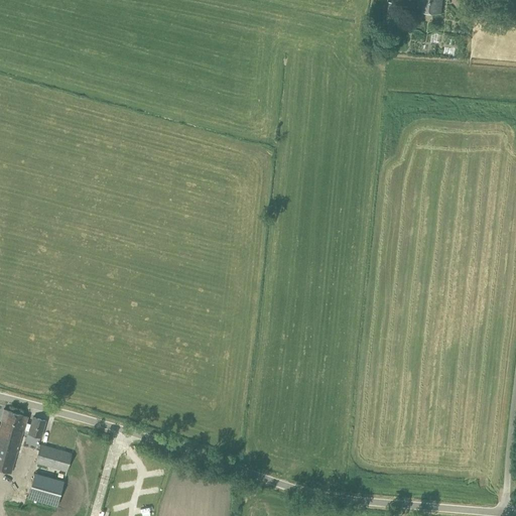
[(441,14),(442,0),(417,0),(417,11),(441,14)]
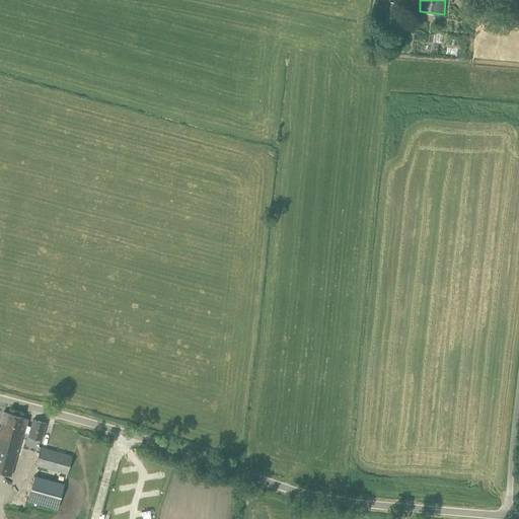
[(388,25),(396,25),(397,16),(398,16),(400,4),(390,3),(389,15),(388,25)]
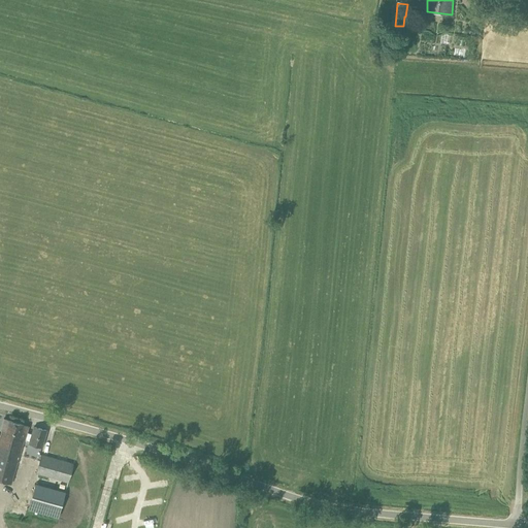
[(450,44),(450,33),(440,33),(440,44),(450,44)]
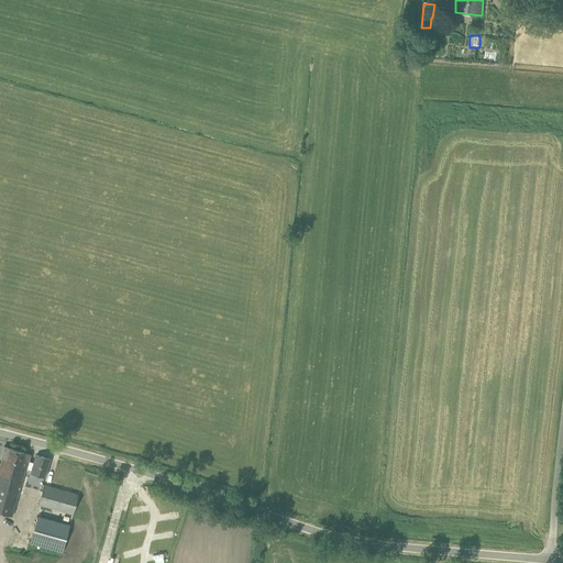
[(0,514),(12,517),(25,470),(29,462),(31,455),(3,448),(0,459),(1,460),(0,464),(0,514)]
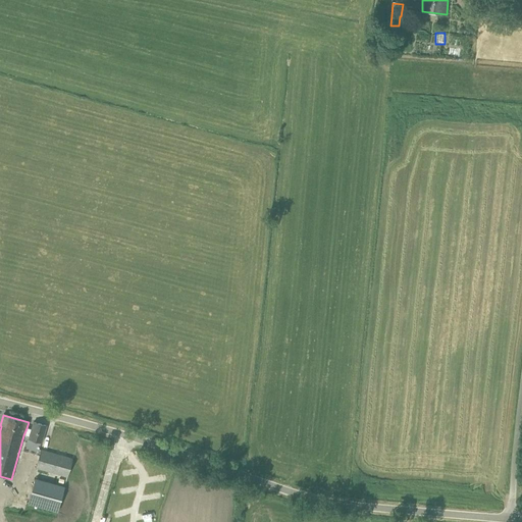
[(32,429),(27,428),(23,435),(30,436),(29,439),(42,442),(46,426),(34,422),(32,429)]
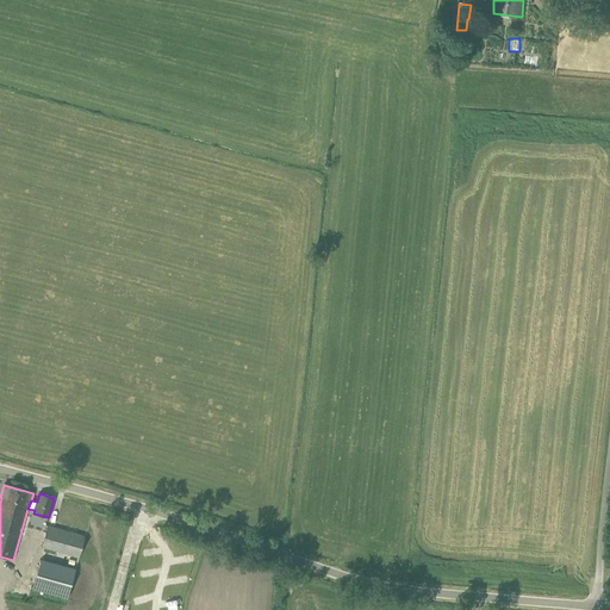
[(48,526),(42,548),(79,559),(86,536),(48,526)]
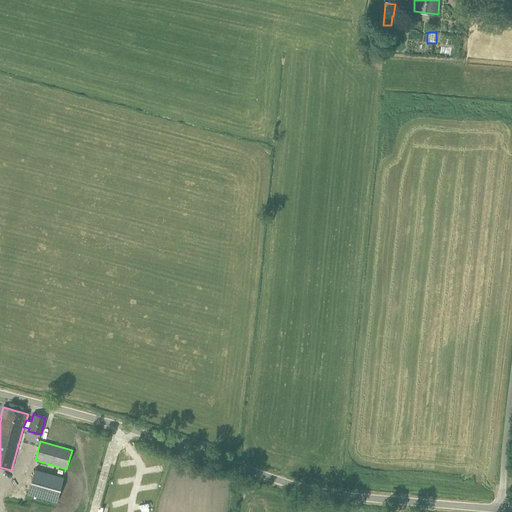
[(34,470),(27,494),(56,503),(63,478),(34,470)]
